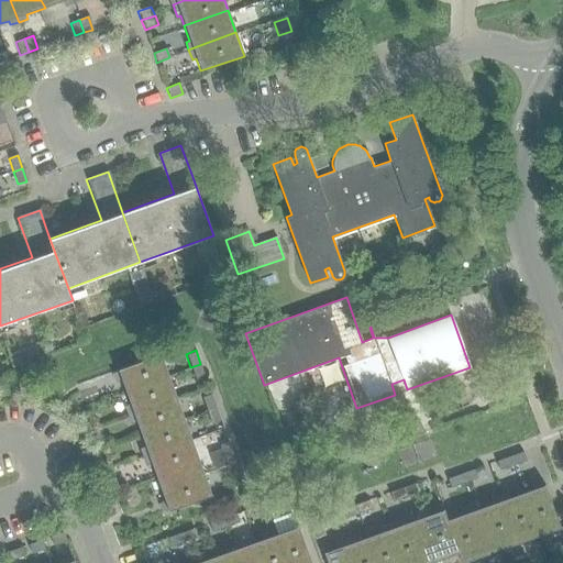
[(120,379),(124,392),(169,376),(161,353),(117,370),(118,371),(113,373),(117,381),(120,379)]
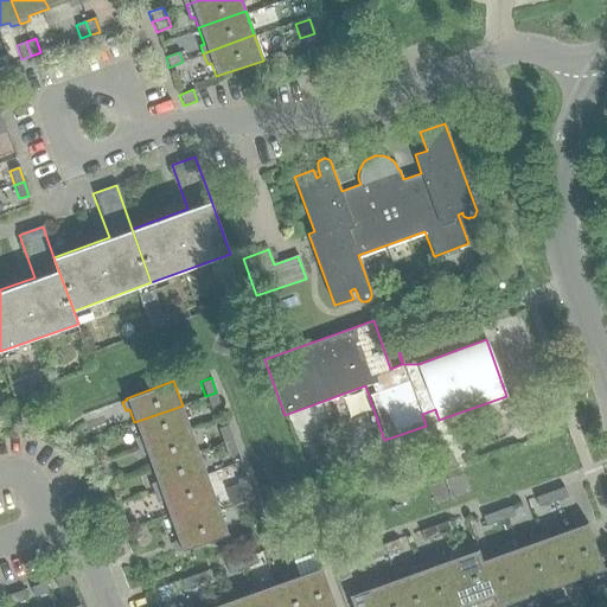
[(210,410),(221,407),(216,393),(205,396),(210,410)]
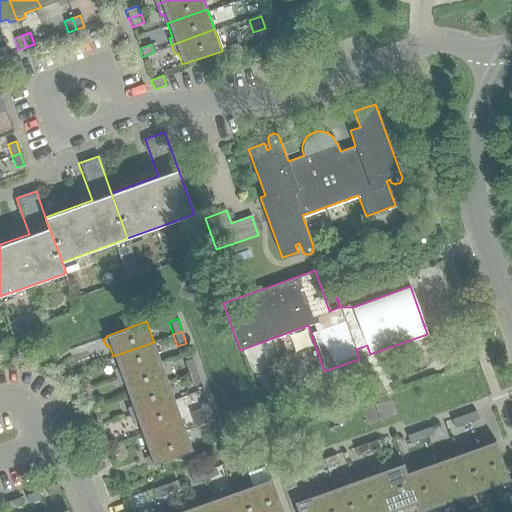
[(118,368),(114,369),(117,376),(161,360),(154,342),(113,356),(118,368)]
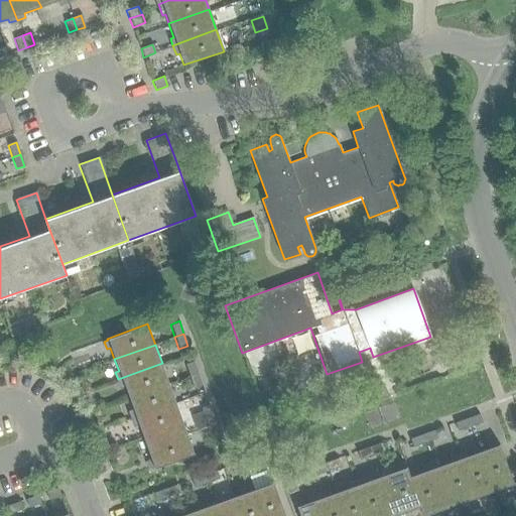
[(198,372),(192,360),(184,363),(188,375),(198,372)]
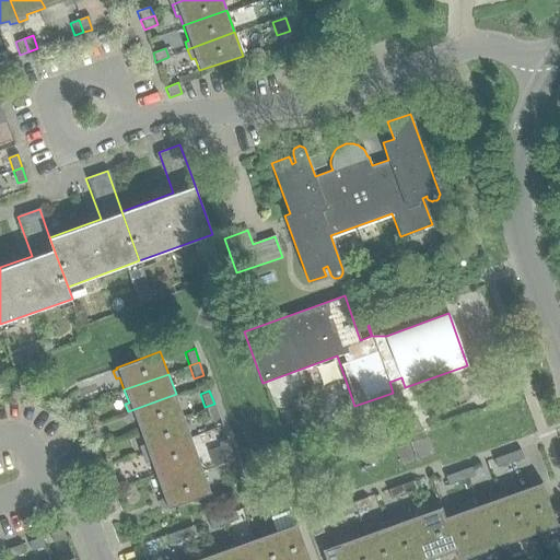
[(183,413),(176,394),(128,411),(131,421),(135,419),(138,429),(183,413)]
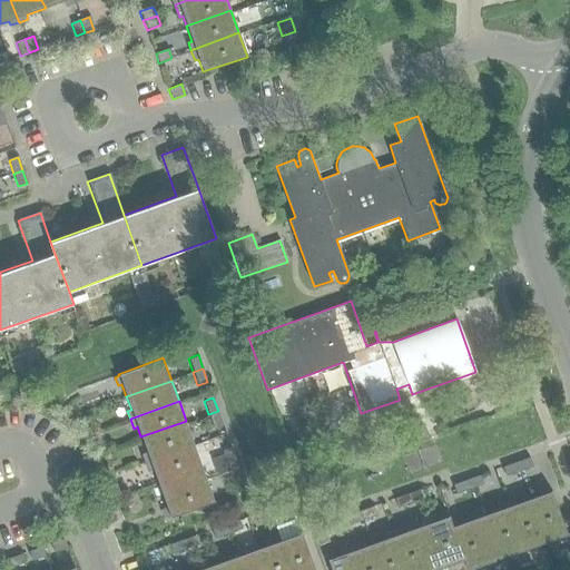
[(208,414),(213,428),(223,424),(218,411),(208,414)]
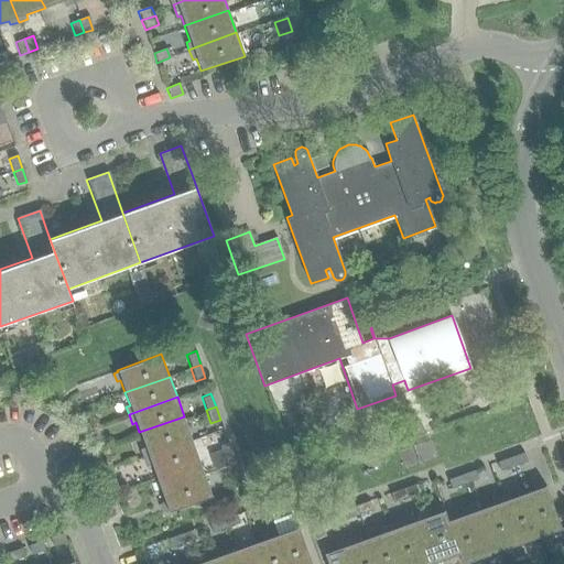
[(193,440),(184,416),(139,432),(144,447),(141,448),(144,456),(193,440)]
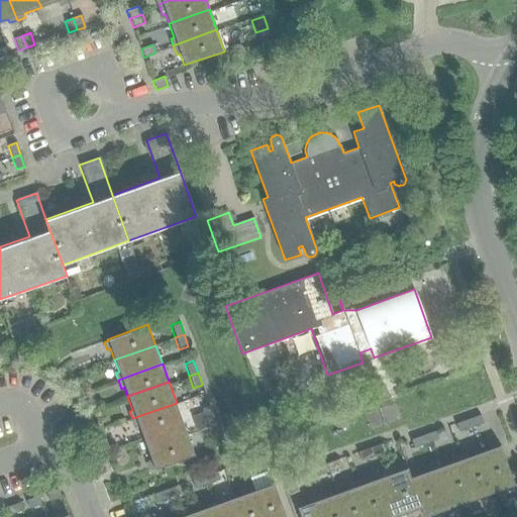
[(388,397),(385,390),(360,398),(364,406),(388,397)]
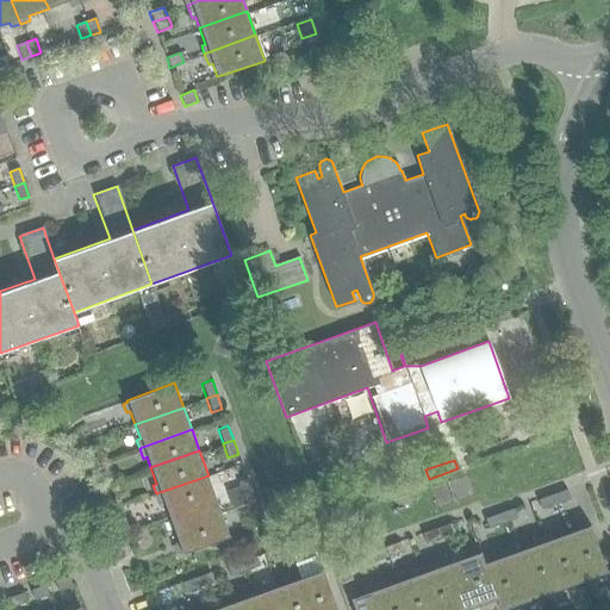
[(222,511),(209,475),(156,493),(160,504),(165,503),(169,516),(192,508),(197,521),(222,511)]
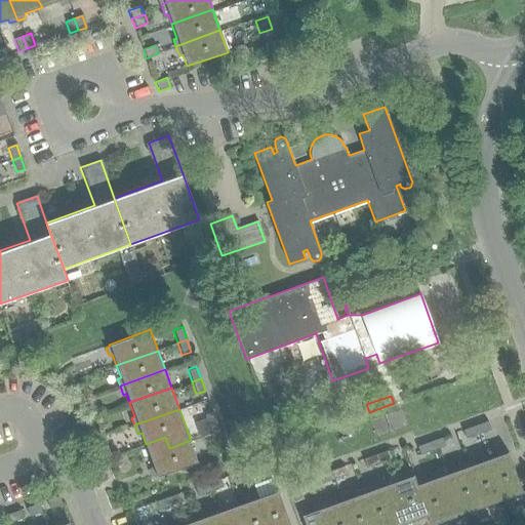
[(208,427),(215,425),(211,412),(204,414),(208,427)]
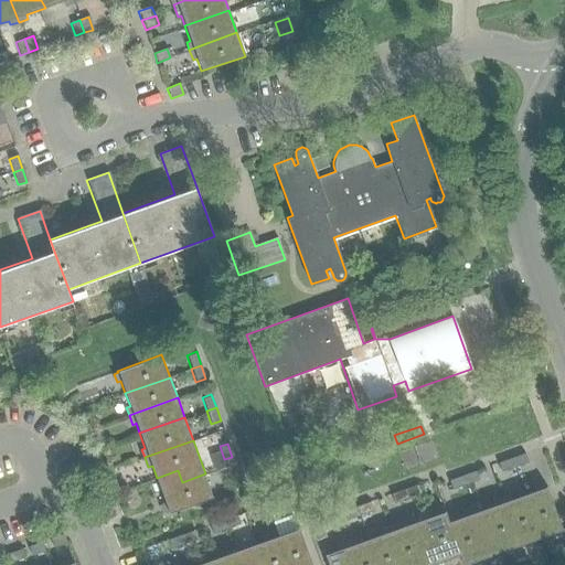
[(514,467),(529,462),(524,451),(511,457),(514,467)]
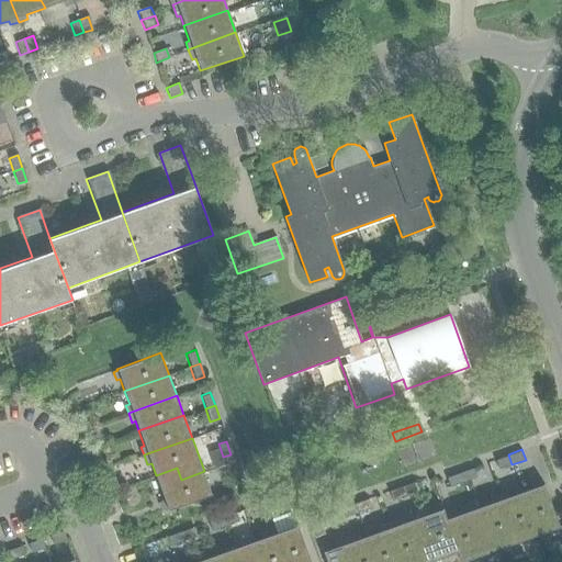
[(231,454),(223,457),(227,470),(235,467),(231,454)]
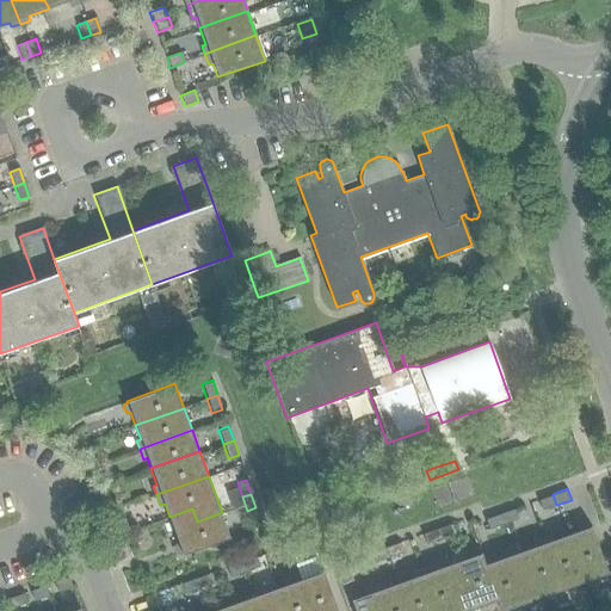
[(537,499),(538,501),(542,511),(556,505),(553,494),(537,499)]
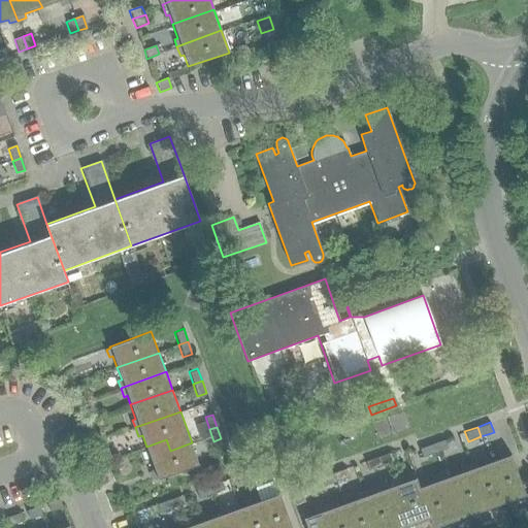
[(443,438),(431,443),(435,454),(447,449),(443,438)]
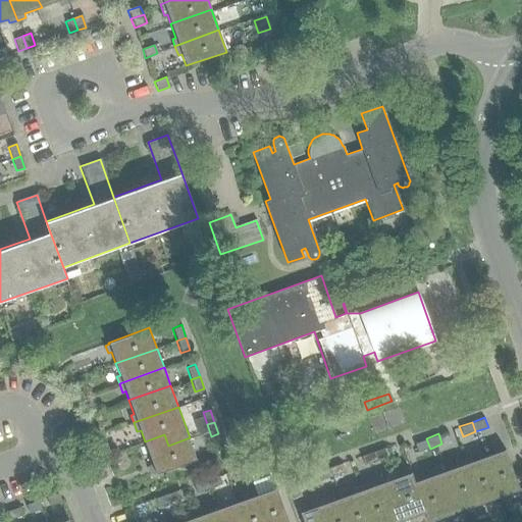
[(168,446),(164,434),(145,441),(153,464),(149,465),(152,473),(155,472),(156,473),(197,458),(190,437),(168,446)]
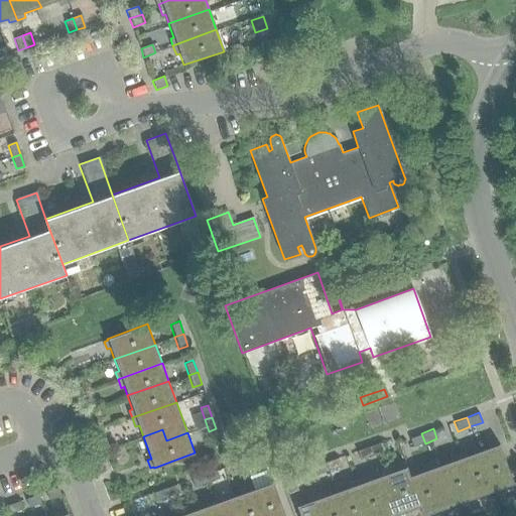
[(409,437),(410,439),(413,447),(425,443),(421,433),(409,437)]
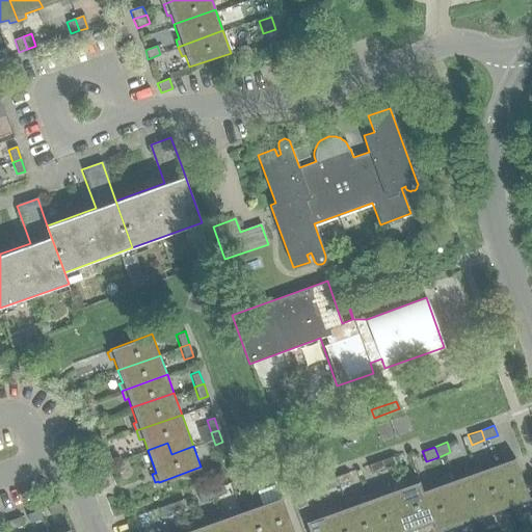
[(505,461),(494,466),(509,507),(529,500),(514,458),(512,458),(511,455),(504,457),(505,461)]
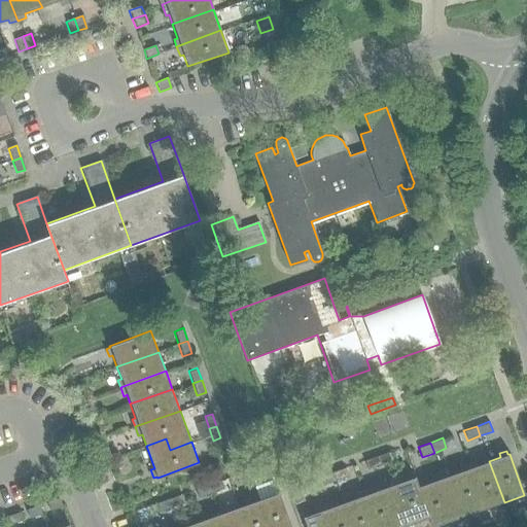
[(389,452),(377,456),(379,464),(392,460),(389,452)]
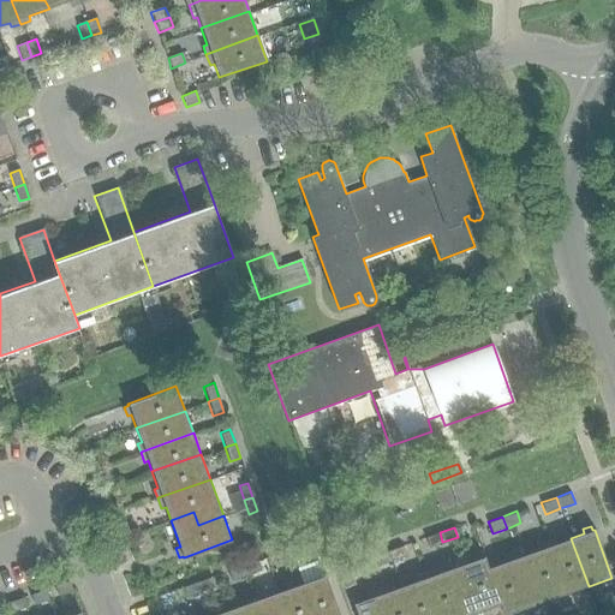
[(424,538),(425,538),(428,548),(442,542),(440,532),(424,538)]
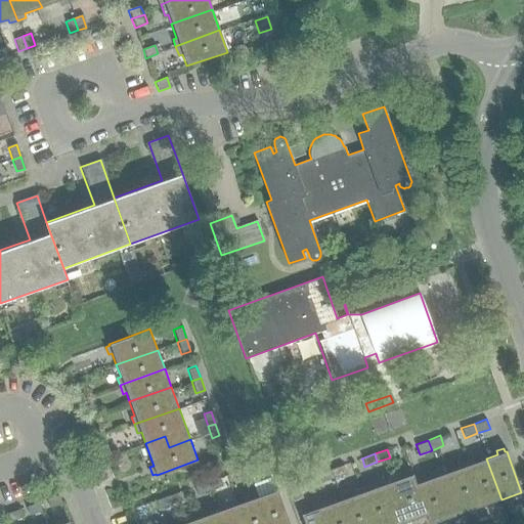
[(465,462),(481,507),(501,499),(486,459),(474,463),(473,459),(465,462)]
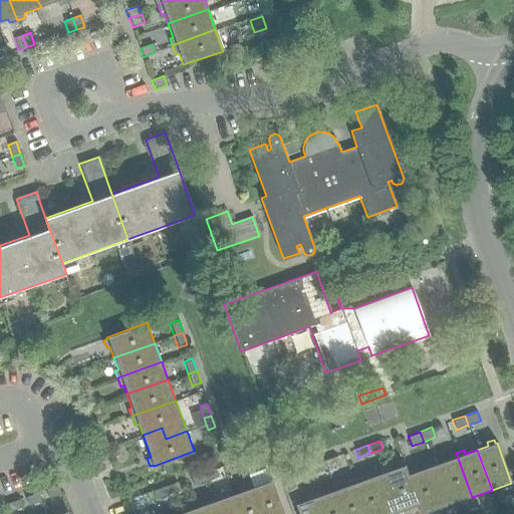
[(253,455),(256,463),(264,460),(262,453),(261,452),(253,455)]
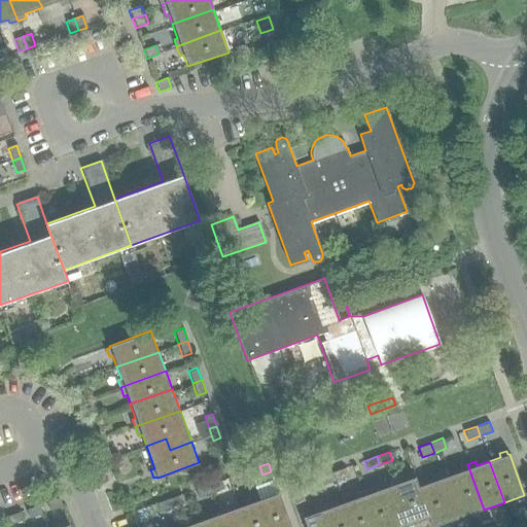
[(460,471),(449,476),(456,495),(445,500),(452,521),(484,510),(467,464),(459,467),(460,471)]
